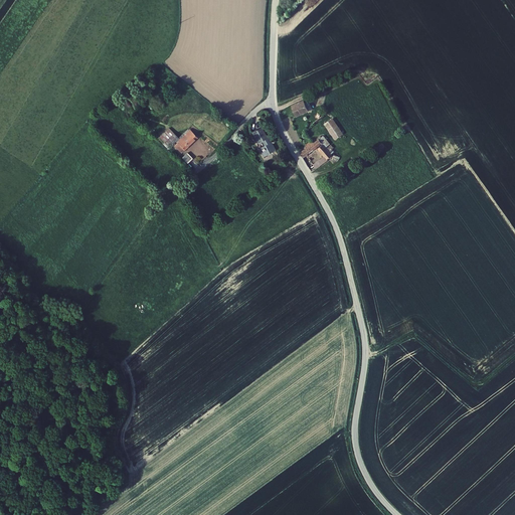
[(304,102),(292,107),(296,117),(308,112),(304,102)]
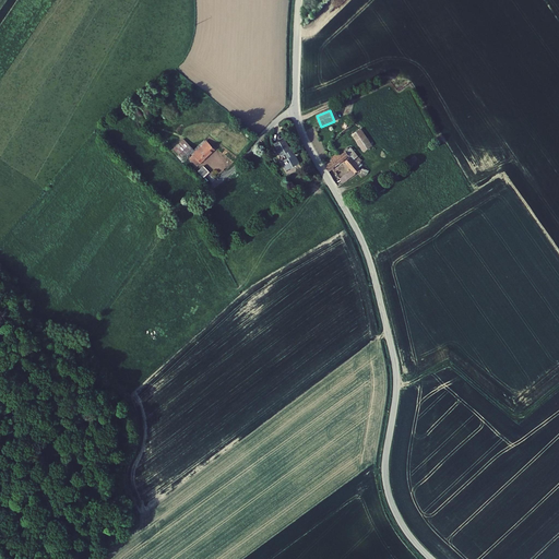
[(361,128),(352,134),(364,153),(373,146),(361,128)]
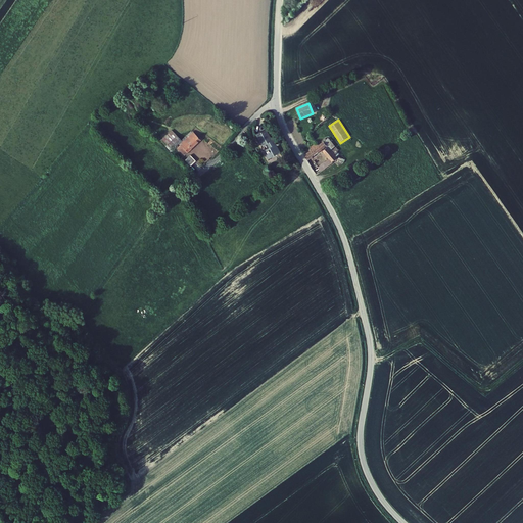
[(268,158),(281,151),(275,141),(275,142),(267,128),(256,134),(264,145),(267,143),(269,147),(263,150),(268,158)]
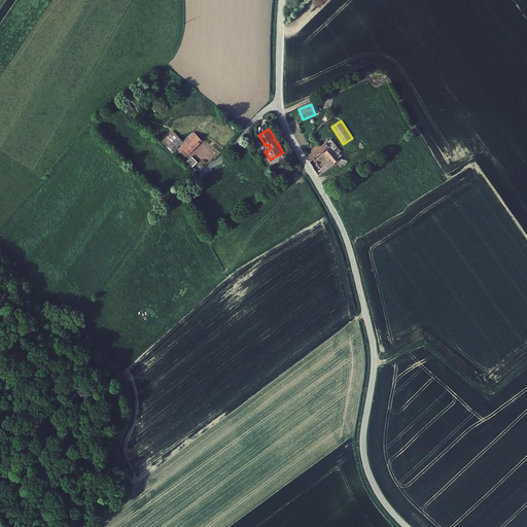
[(161,140),(171,149),(180,140),(170,130),(161,140)]
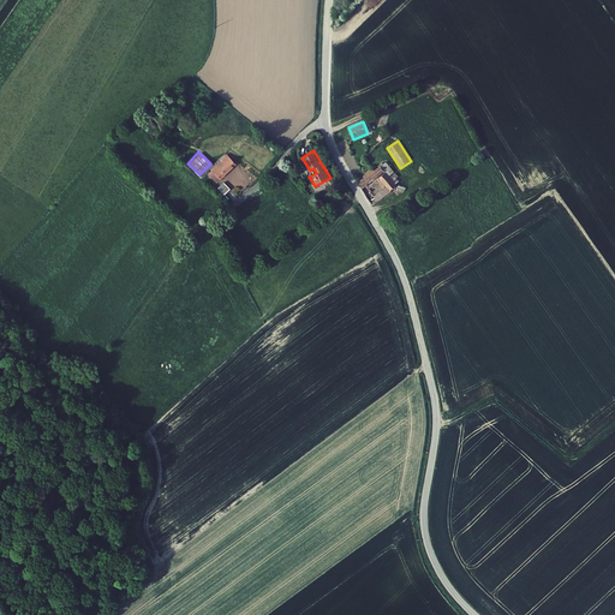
[(207,172),(215,180),(232,160),(224,151),(210,167),(208,168),(209,169),(207,172)]
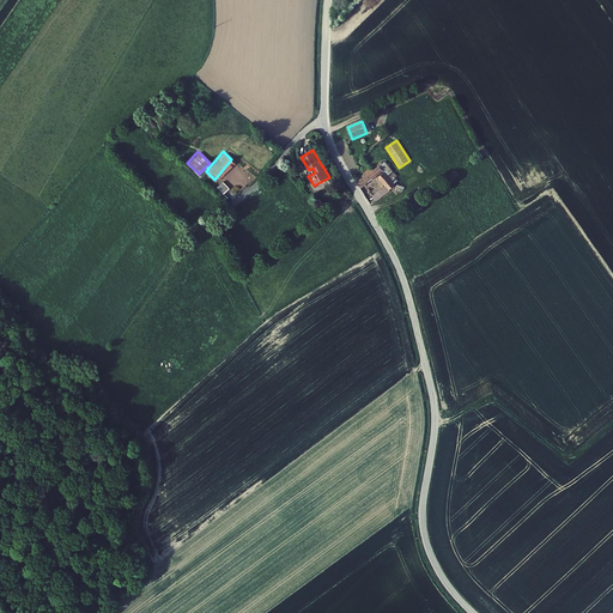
[(384,158),(378,163),(388,173),(394,168),(384,158)]
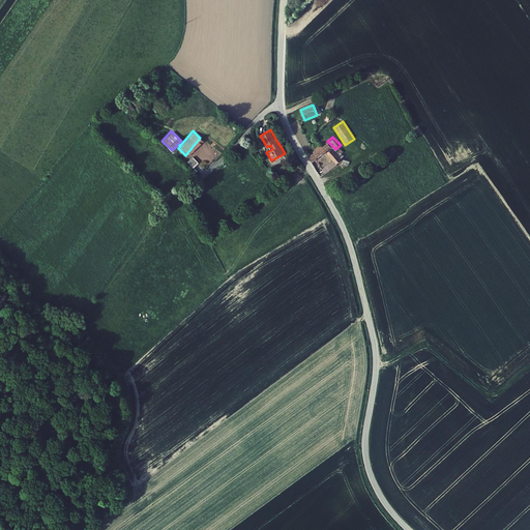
[(327,141),(324,143),(324,141),(316,147),(317,151),(311,156),(322,177),(343,158),(335,149),(327,141)]
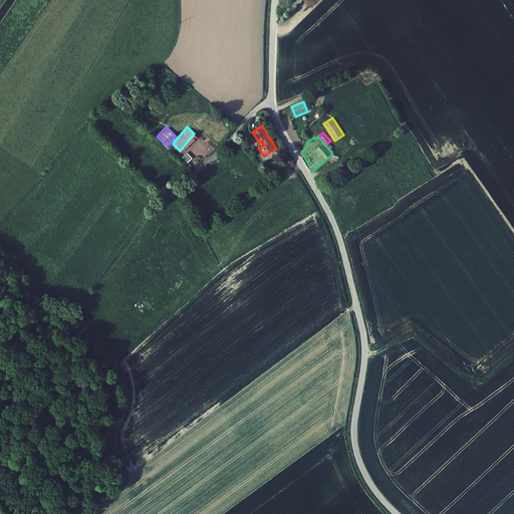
[(188,148),(183,154),(188,158),(193,153),(188,148)]
